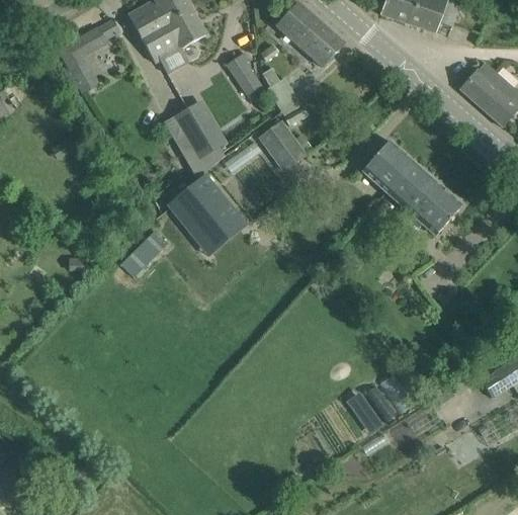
[(153,0),(127,14),(141,38),(191,10),(185,0),(153,0)]
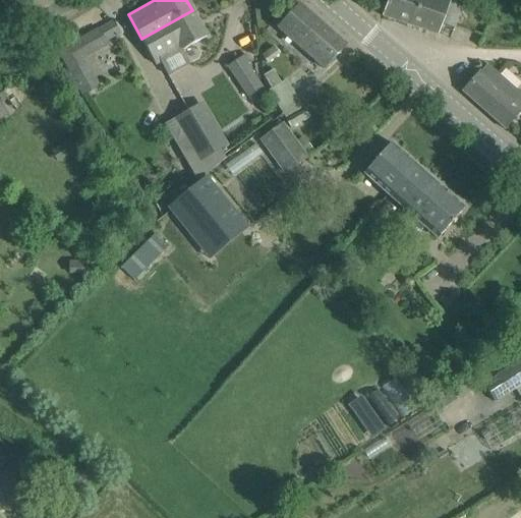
[(387,0),(383,13),(410,22),(417,0),(387,0)]
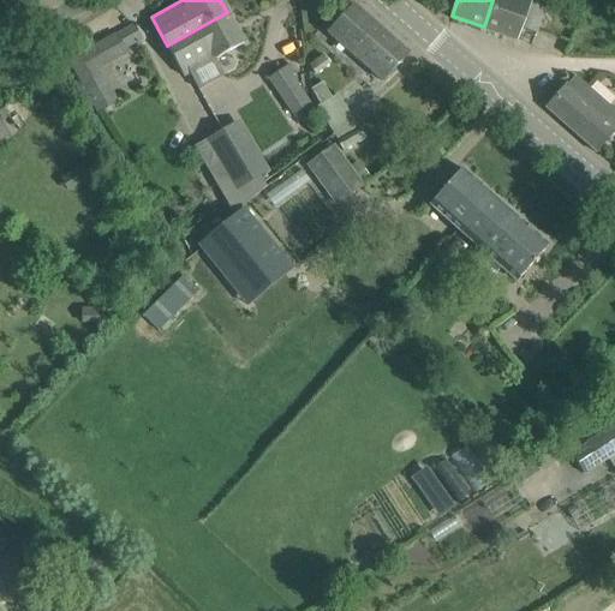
[(544,7),(524,0),(493,0),(484,27),(517,37),(521,25),(535,30),(544,7)]
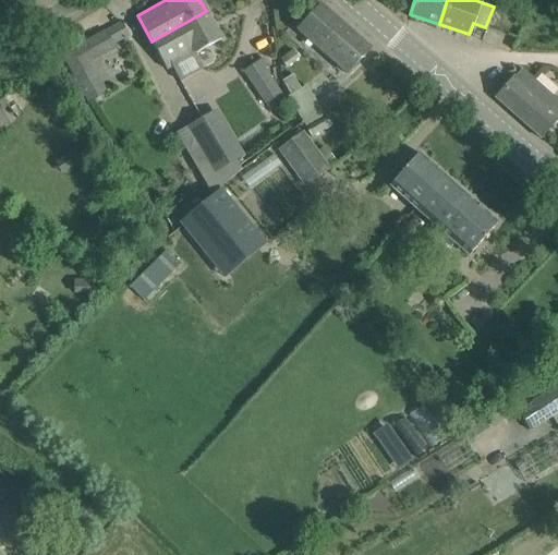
[(322,1),(298,27),(347,72),(371,46),(322,1)]
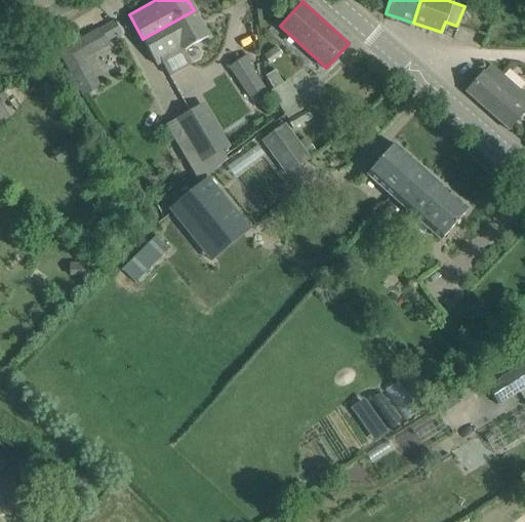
[(143,39),(157,64),(207,35),(194,10),(143,39)]
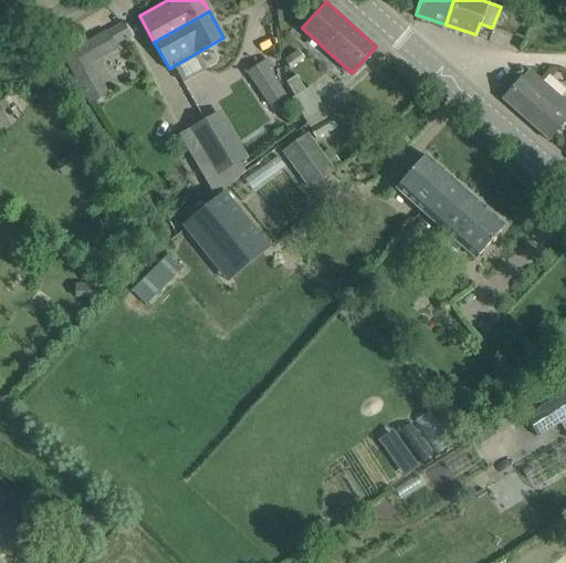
[(108,28),(63,53),(82,85),(98,76),(91,63),(119,48),(108,28)]
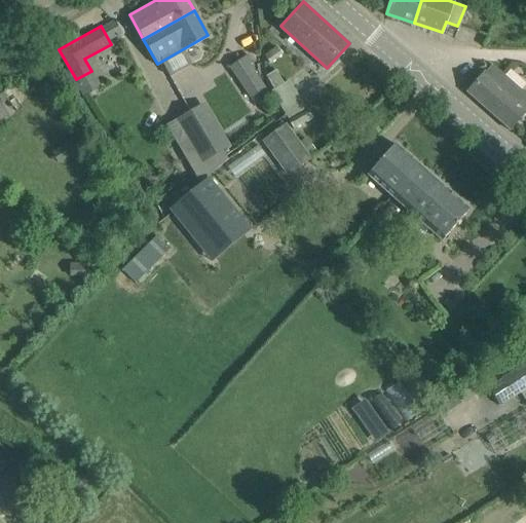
[(282,52),(276,44),(263,54),(269,63),(282,52)]
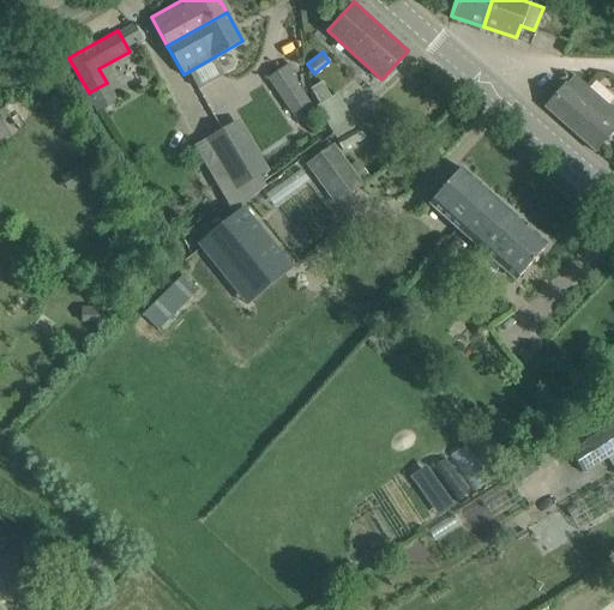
[(289,62),(266,77),(292,113),(308,102),(289,74),(295,71),(289,62)]
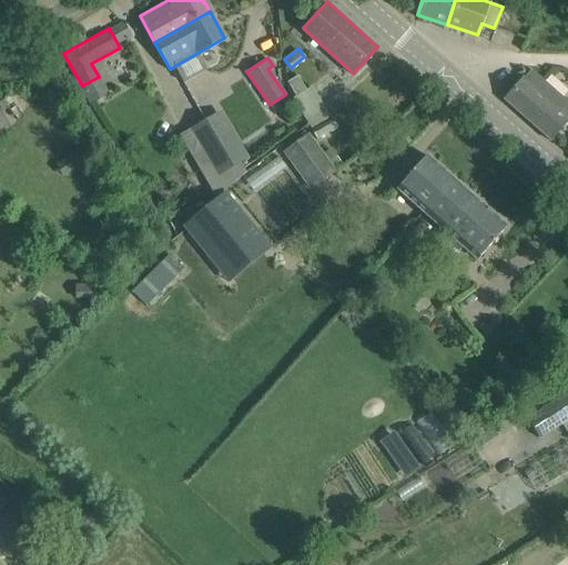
[(567,117),(567,99),(531,68),(505,98),(550,138),(567,117)]
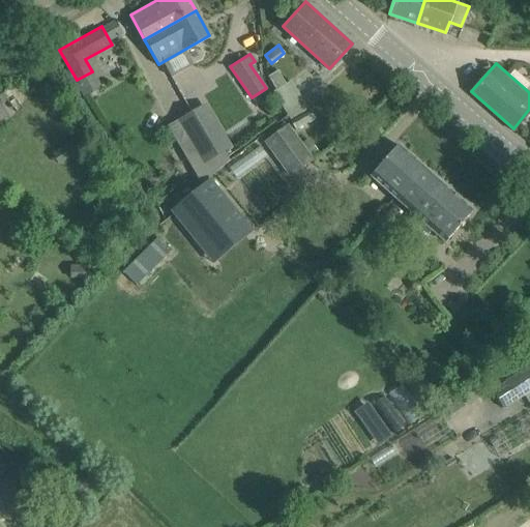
[(276,69),(267,75),(275,88),(285,82),(276,69)]
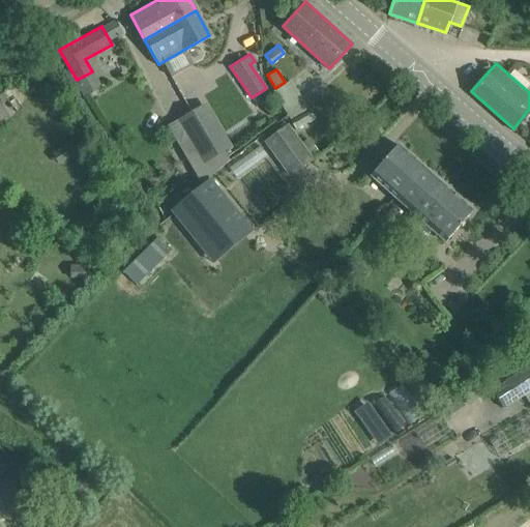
[(204,104),(192,111),(217,155),(230,148),(204,104)]
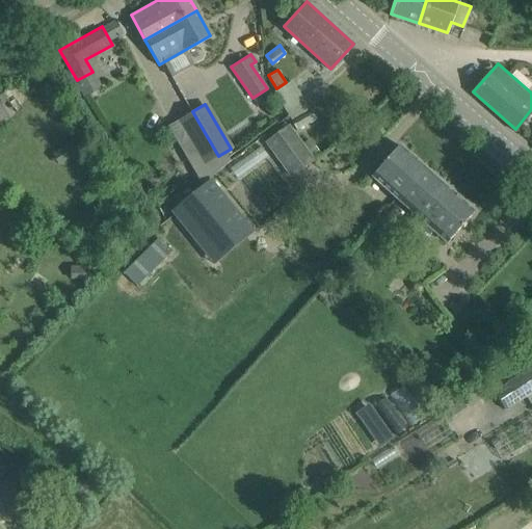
[(180,118),(168,126),(202,182),(210,177),(212,175),(206,163),(218,156),(192,111),(180,118)]
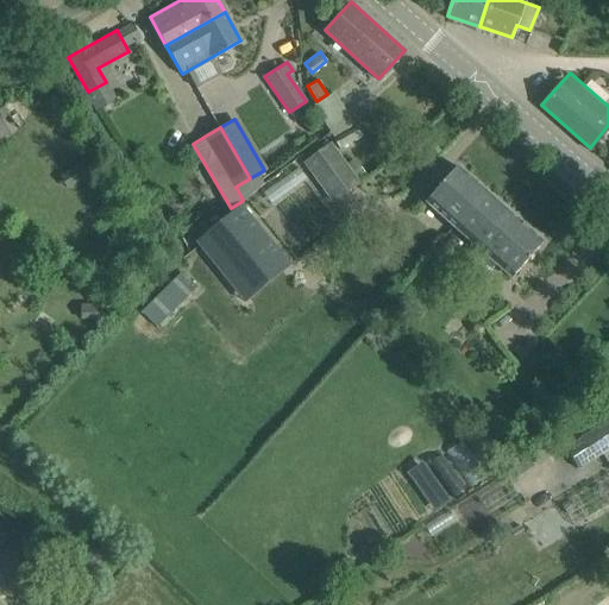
[(333,202),(368,177),(352,157),(345,163),(330,142),(303,161),(333,202)]
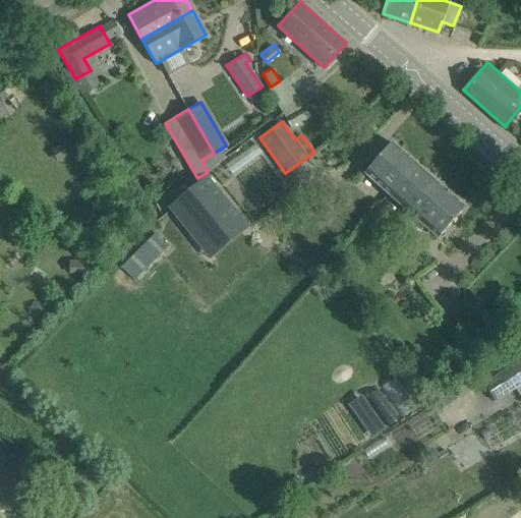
[(364,171),(388,192),(415,162),(391,140),(364,171)]
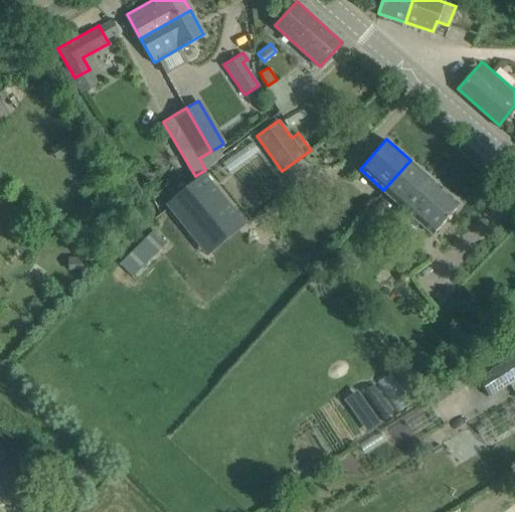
[(393,198),(390,202),(394,206),(388,212),(410,231),(419,221),(433,233),(459,203),(410,160),(383,190),(393,198)]
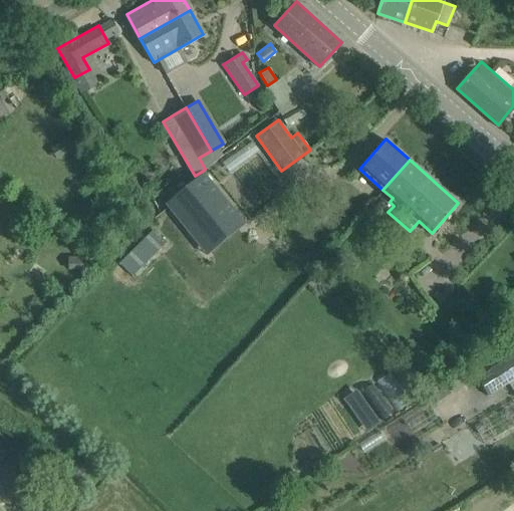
[(195,176),(166,202),(206,252),(244,222),(203,171),(195,176)]
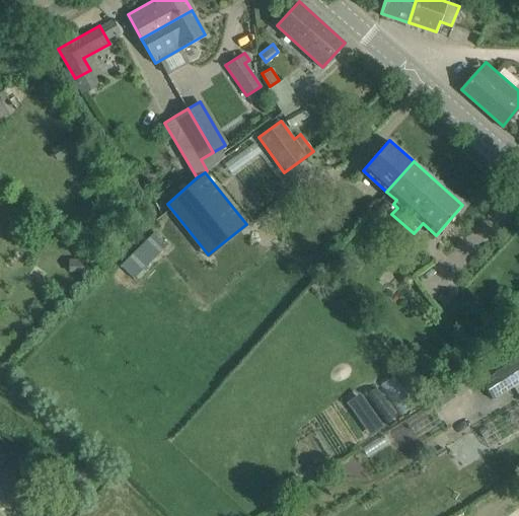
[(133,277),(167,241),(154,228),(120,264),(133,277)]
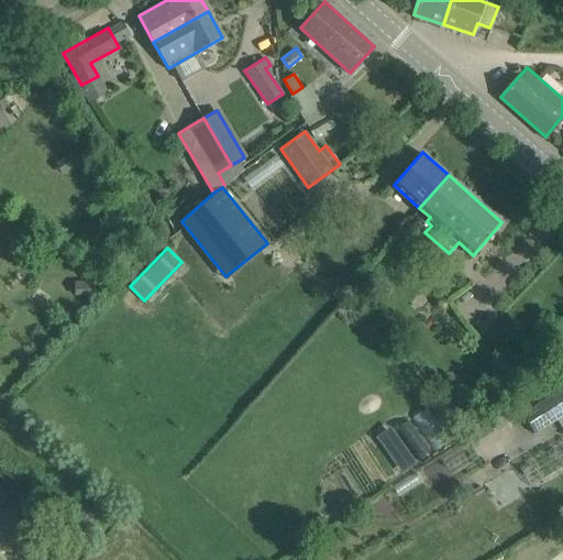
[(562,387),(523,413),(536,432),(558,418),(562,426),(562,387)]
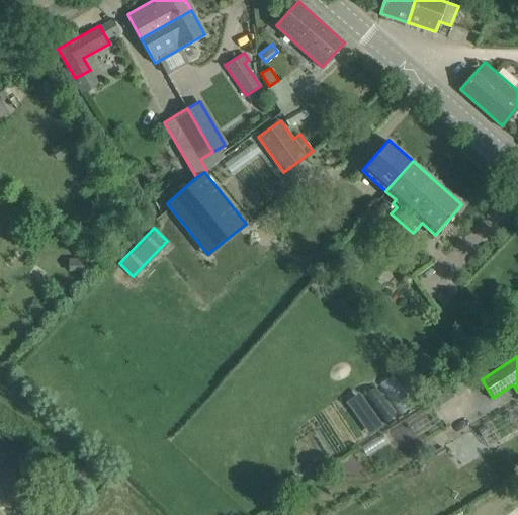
[(13,457),(0,478),(19,491),(32,470),(13,457)]
